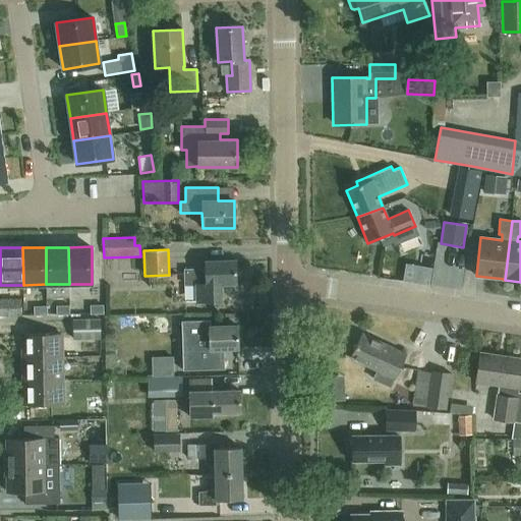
[(236,284),(235,259),(205,261),(205,268),(183,269),(184,286),(195,285),(195,302),(221,301),(221,284),(236,284)]
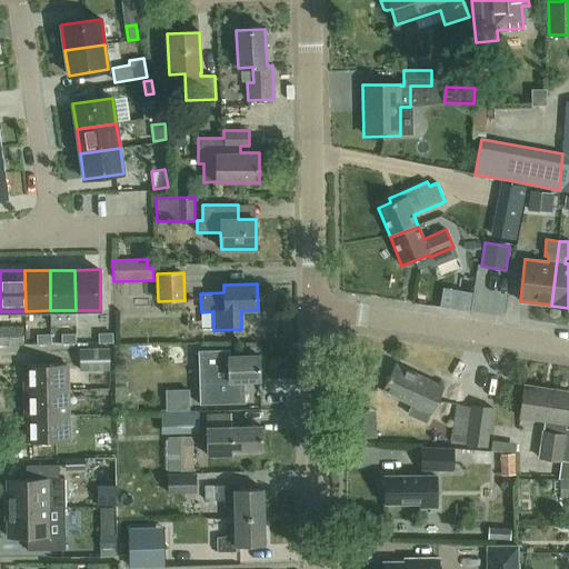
[(0,345),(23,345),(23,327),(0,327),(0,345)]
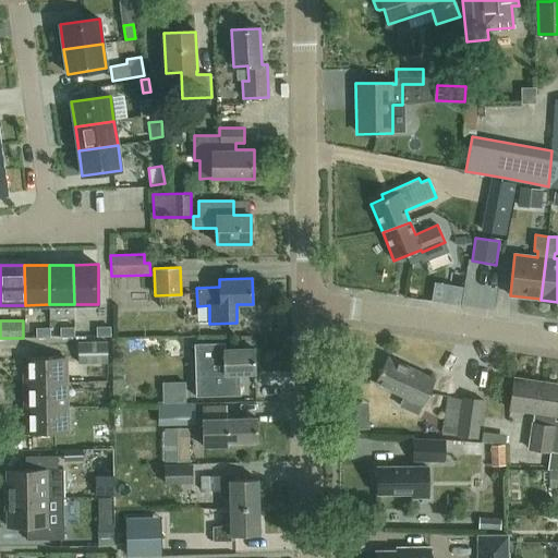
[(79,363),(108,362),(107,342),(79,343),(79,363)]
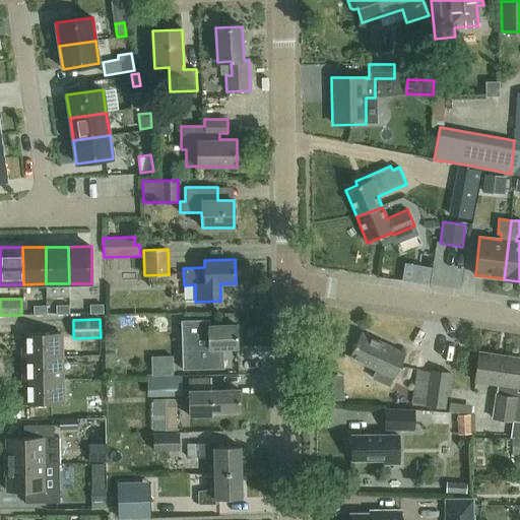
[(210,320),(191,320),(191,335),(208,335),(209,348),(238,347),(237,324),(210,325),(210,320)]
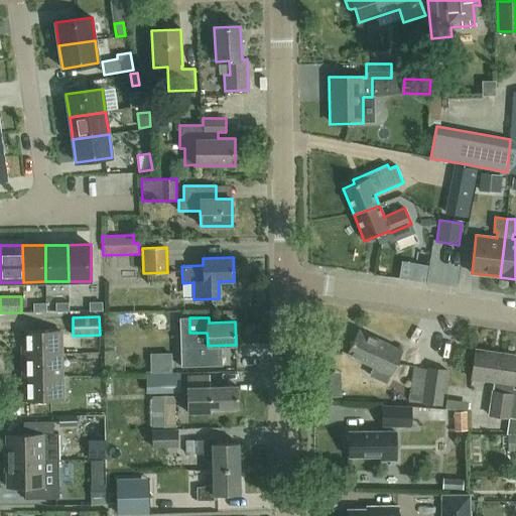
[(24,354),(60,354),(59,330),(23,331),(24,354)]
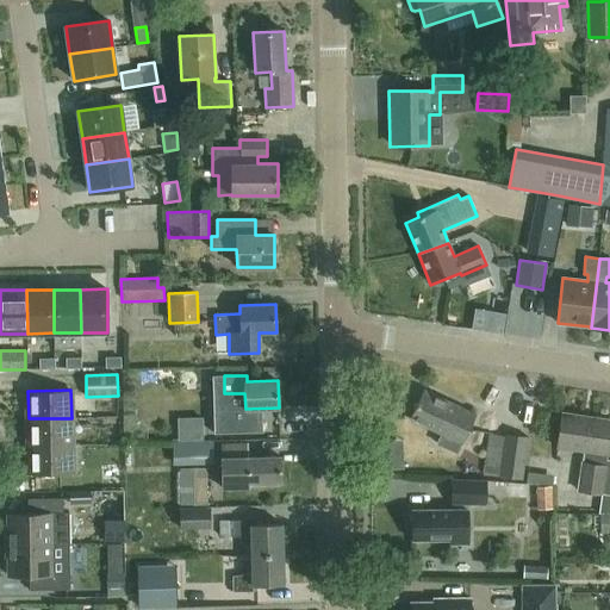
[(423,390),(410,418),(446,436),(453,422),(473,431),(479,417),(423,390)]
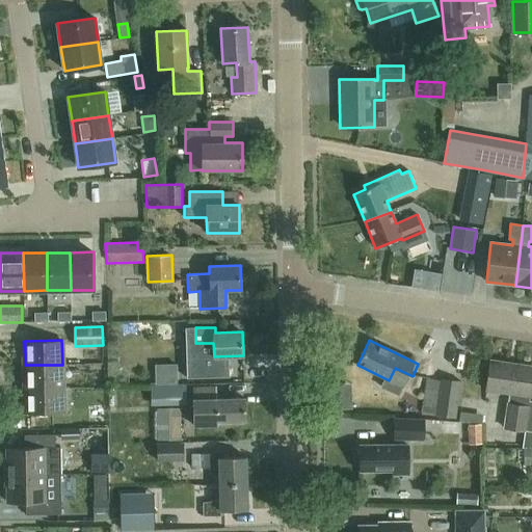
[(508,394),(507,402),(506,402),(503,428),(526,432),(526,431),(531,431),(531,400),(529,400),(529,397),(530,397),(531,381),(531,365),(489,360),(485,391),(508,394)]
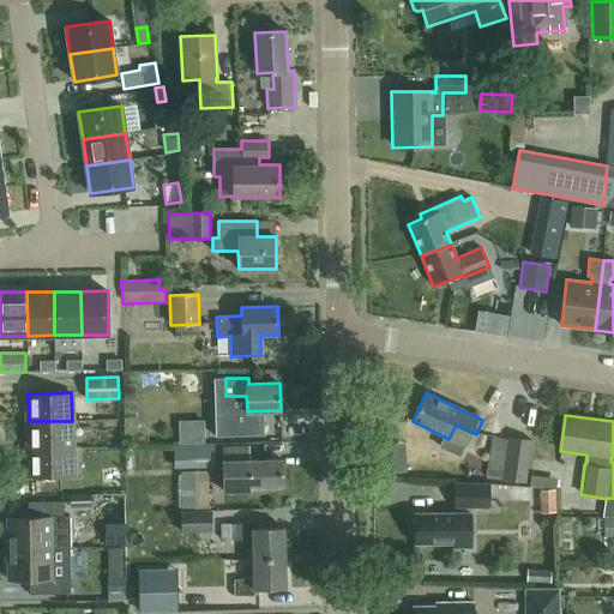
[(253,420),(210,422),(211,440),(254,438),(253,420)]
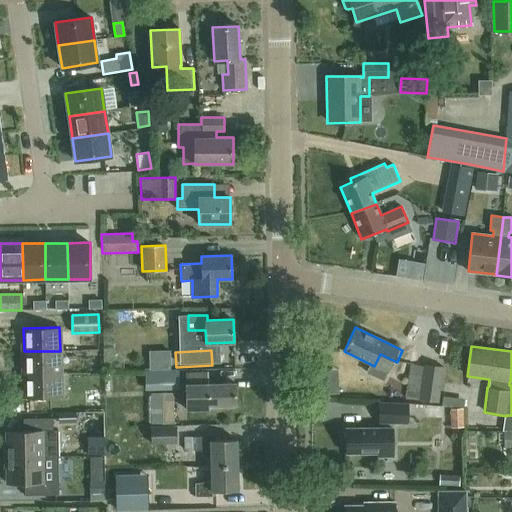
[(60,351),(24,351),(24,374),(60,373),(60,351)]
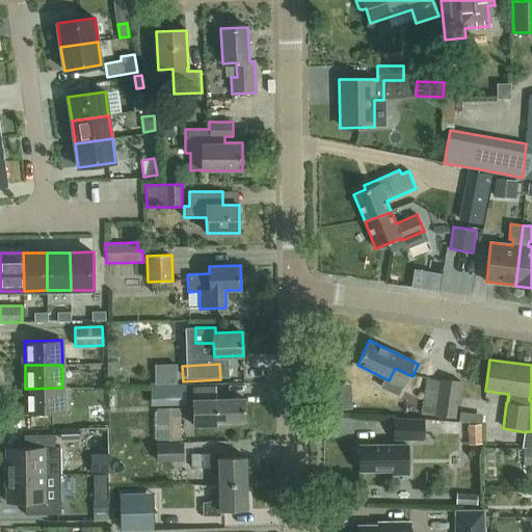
[(442,380),(437,407),(436,415),(455,417),(460,381),(442,378),(442,380)]
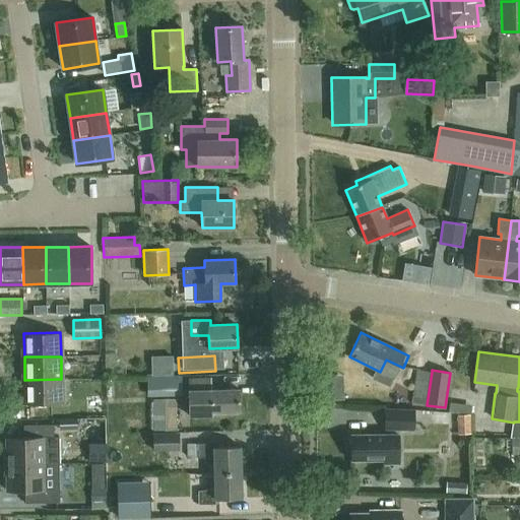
[(160,396),(182,396),(182,375),(160,376),(160,396)]
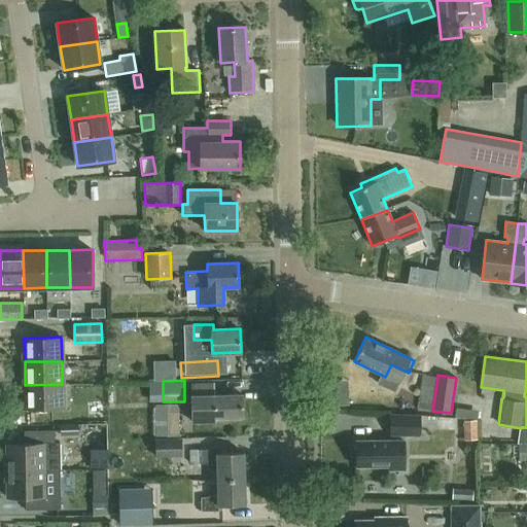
[(192,382),(191,394),(191,422),(215,422),(215,418),(243,418),(242,393),(214,394),(214,382),(192,382)]
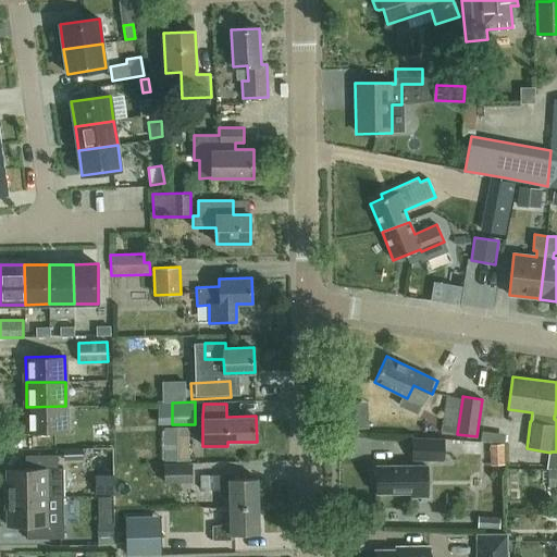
[(65,406),(26,407),(26,433),(65,432),(65,406)]
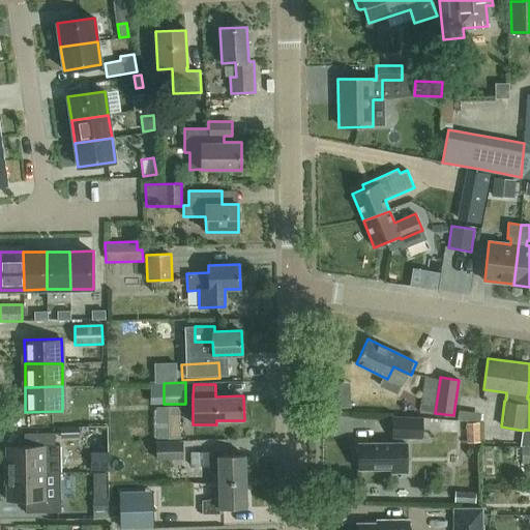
[(422,417),(392,416),(391,438),(422,439),(422,417)]
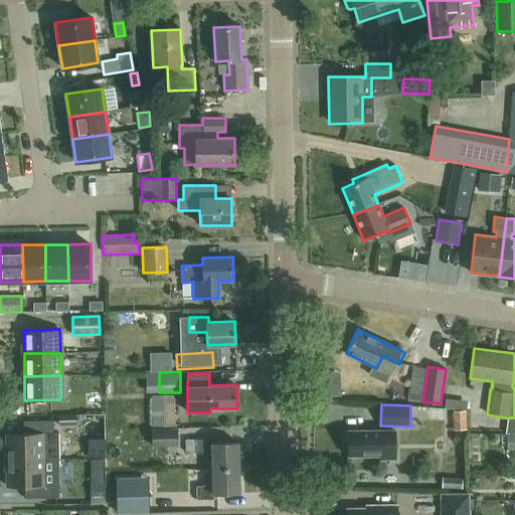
[(43,459),(43,460),(59,460),(58,434),(53,434),(53,420),(23,420),(23,434),(6,434),(6,460),(43,459)]
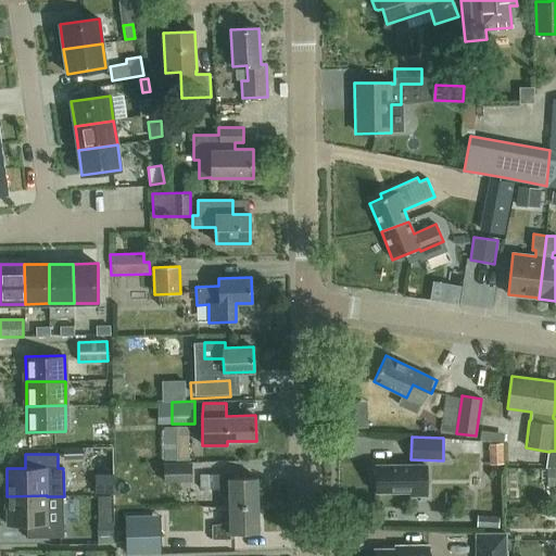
[(164,463),(165,481),(191,480),(190,463),(164,463)]
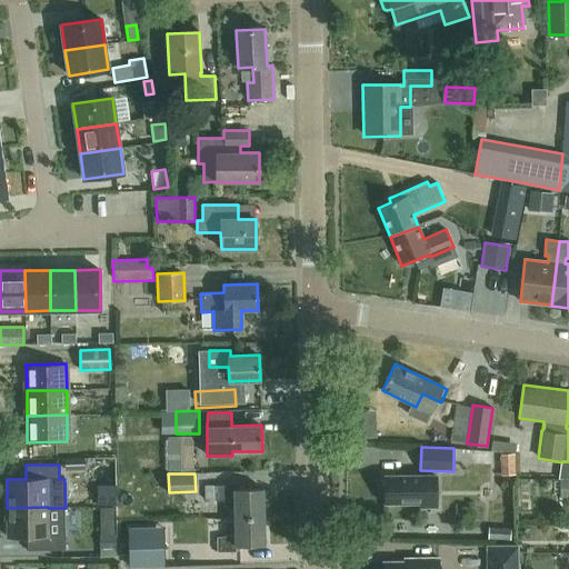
[(437,476),(421,476),(421,475),(383,476),(383,503),(419,503),(419,505),(440,505),(440,495),(437,495),(437,476)]
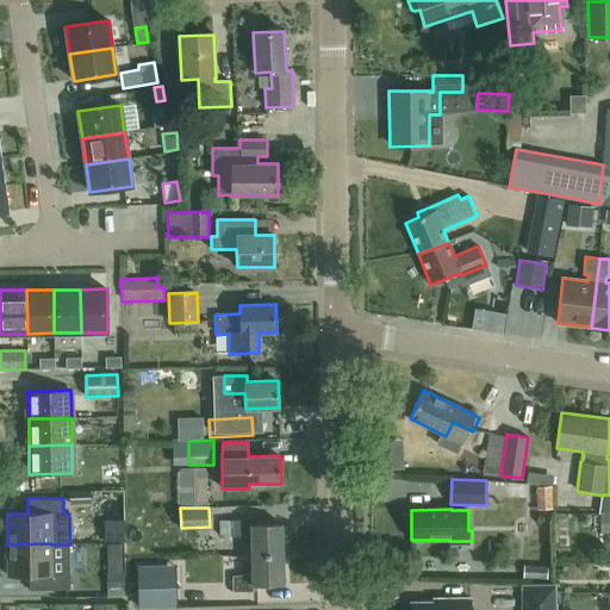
[(599,533),(609,533),(609,512),(599,514),(599,533)]
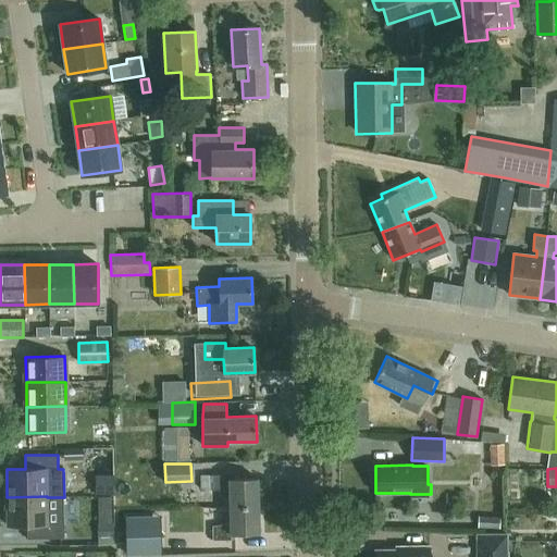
[(230,507),(259,506),(258,478),(230,479),(230,473),(210,474),(211,490),(229,491),(230,507)]
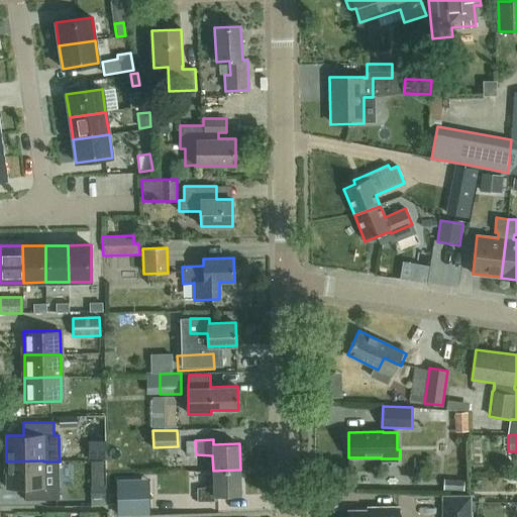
[(89,440),(88,458),(105,459),(105,440),(89,440)]
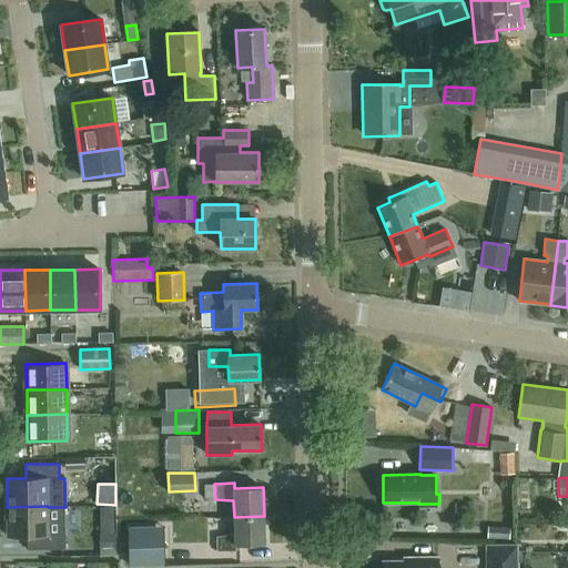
[(48,506),(7,507),(7,536),(27,536),(27,549),(66,549),(66,521),(48,521),(48,507),(48,506)]
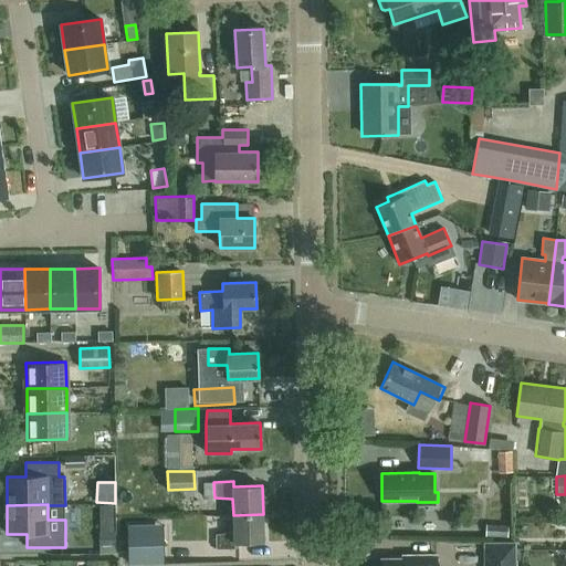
[(263,514),(233,515),(233,532),(216,534),(216,549),(236,548),(236,544),(264,543),(263,514)]
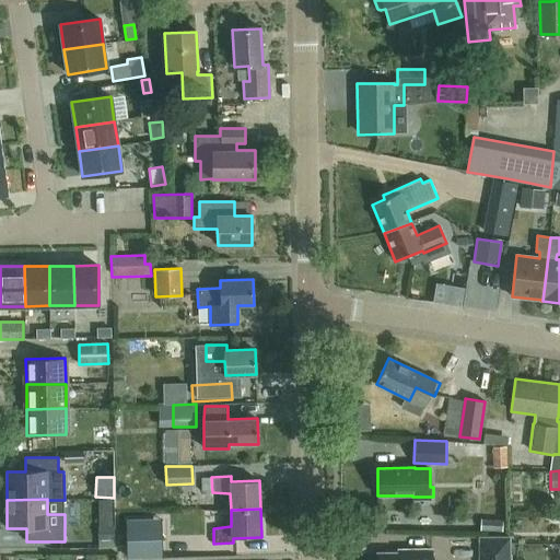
[(97,527),(97,539),(114,539),(114,527),(97,527)]
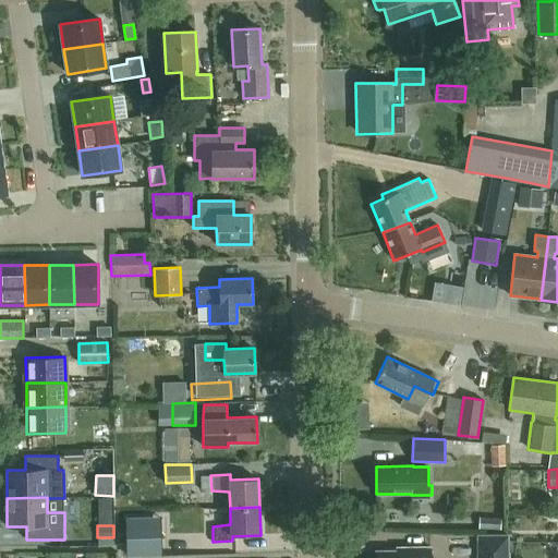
[(508,557),(508,534),(476,535),(476,557),(508,557)]
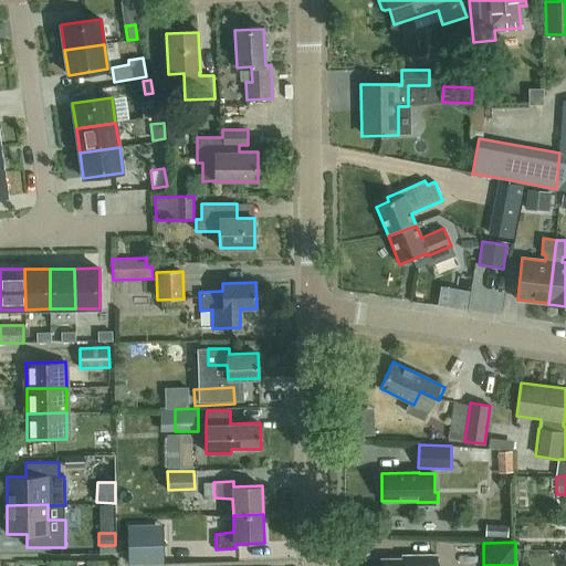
[(128,564),(164,564),(164,544),(127,545),(128,564)]
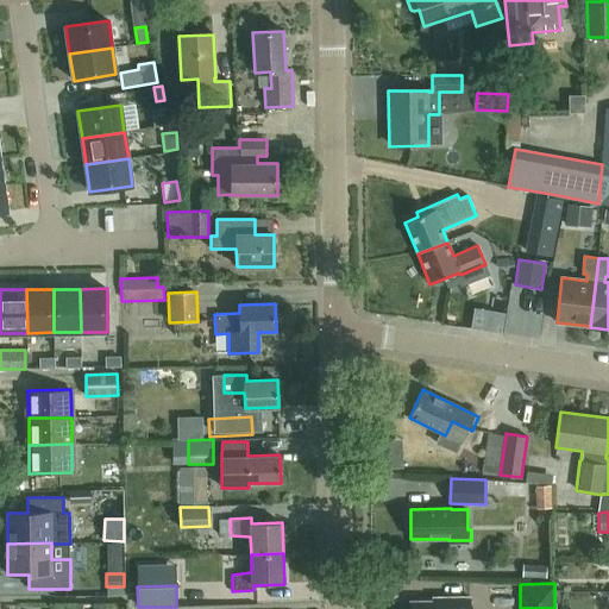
[(445,602),(412,602),(410,608),(468,608),(469,597),(445,597),(445,602)]
